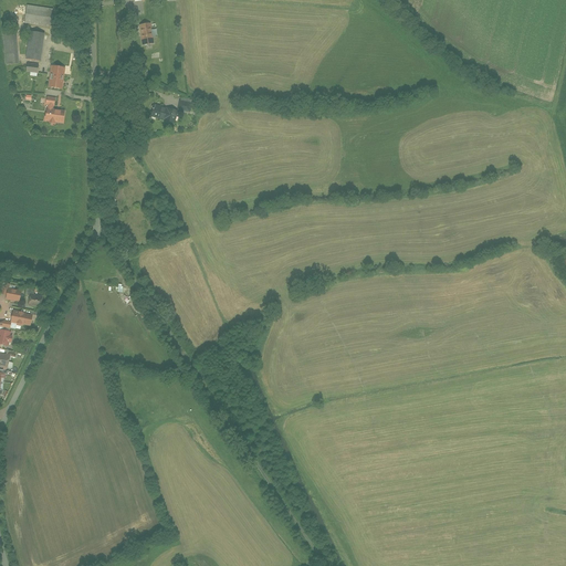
[(55,9),(29,4),(27,23),(52,27),(55,9)]
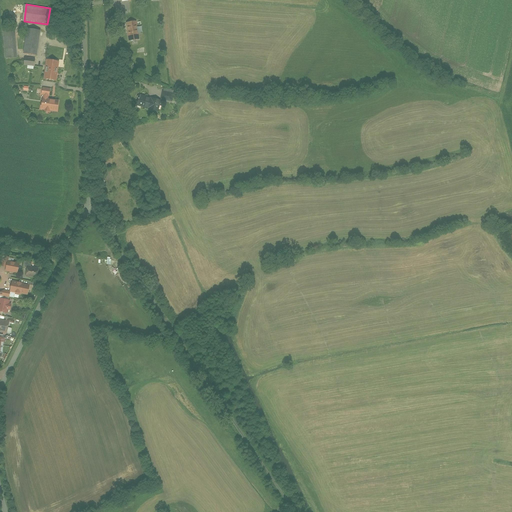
[(137,21),(127,23),(130,41),(140,39),(137,21)]
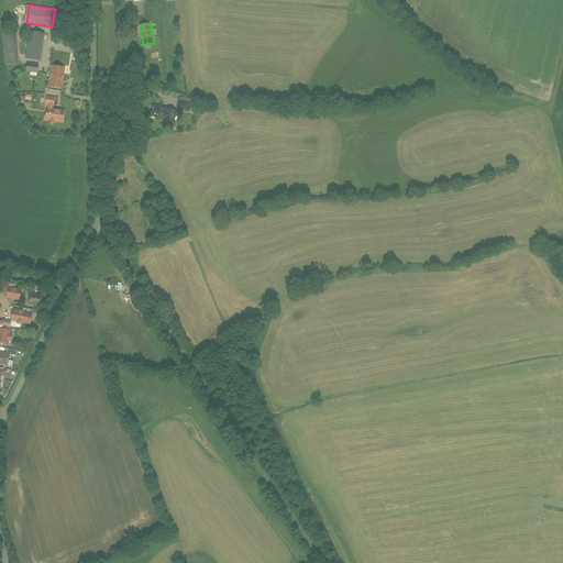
[(45,34),(31,32),(28,57),(42,59),(45,34)]
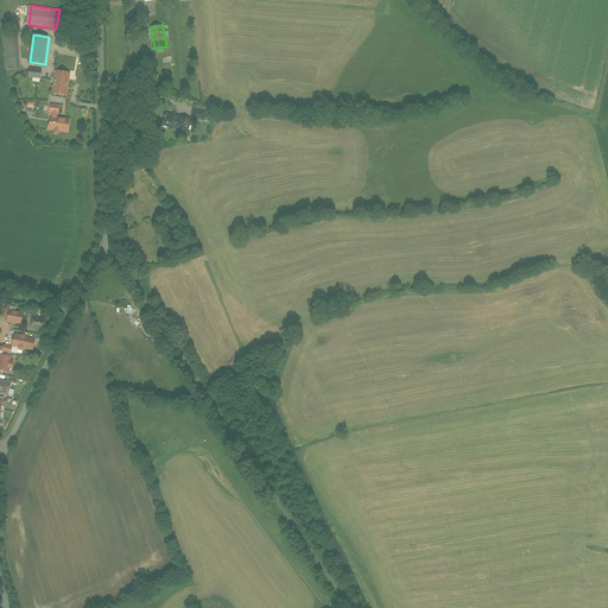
[(21,68),(18,37),(5,38),(8,69),(21,68)]
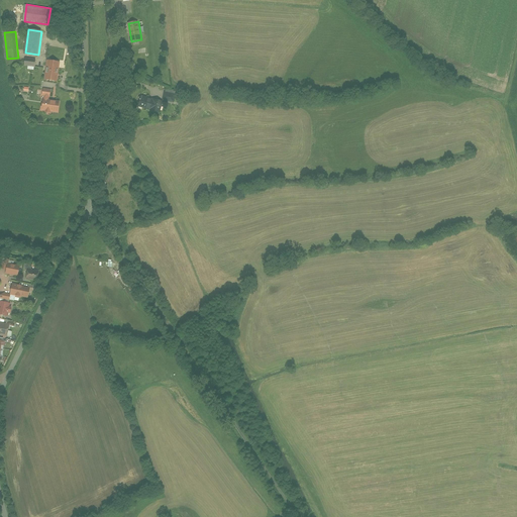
[(36,59),(26,58),(25,65),(35,67),(36,59)]
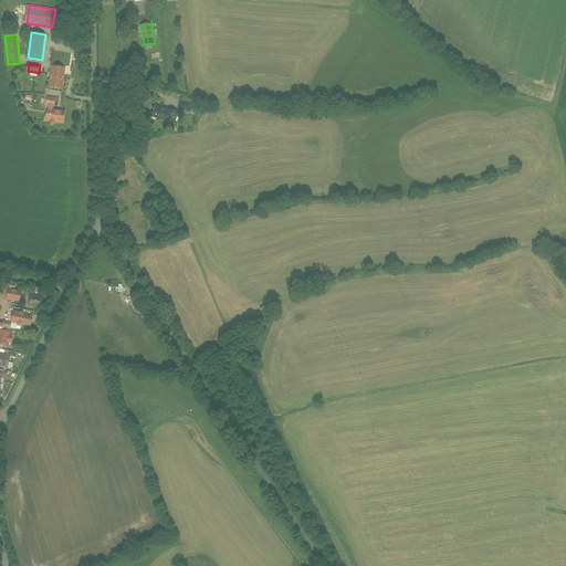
[(66,67),(52,65),(49,87),(63,88),(66,67)]
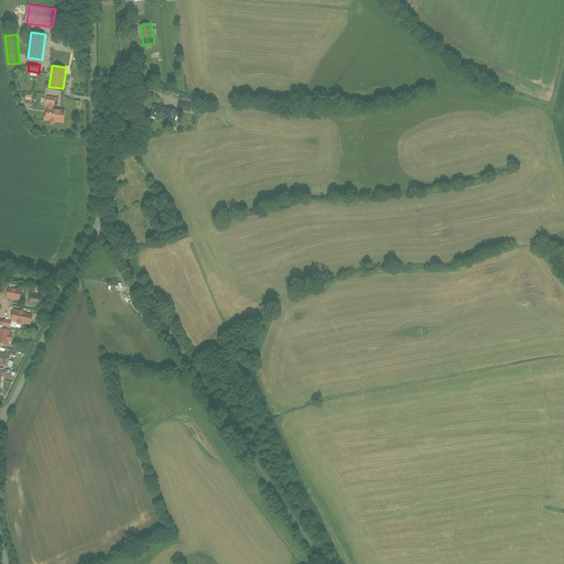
[(56,98),(47,97),(46,105),(49,105),(55,106),(56,98)]
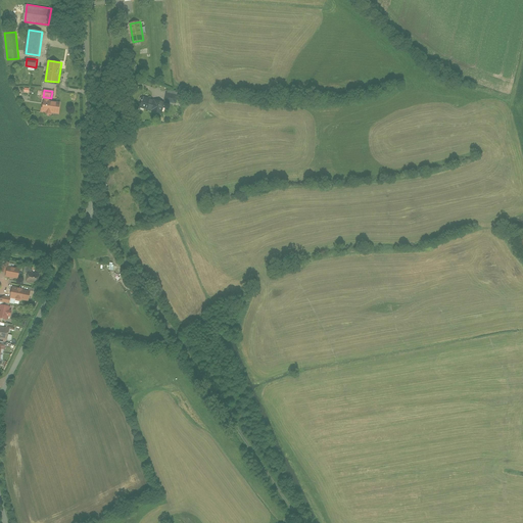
[(179,93),(169,91),(167,101),(176,103),(179,93)]
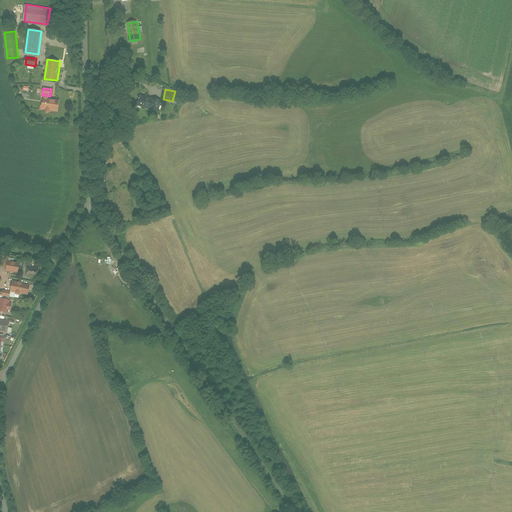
[(42,98),(41,109),(45,110),(45,111),(52,112),(52,111),(58,112),(60,100),(49,99),(50,96),(44,95),(44,98),(42,98)]
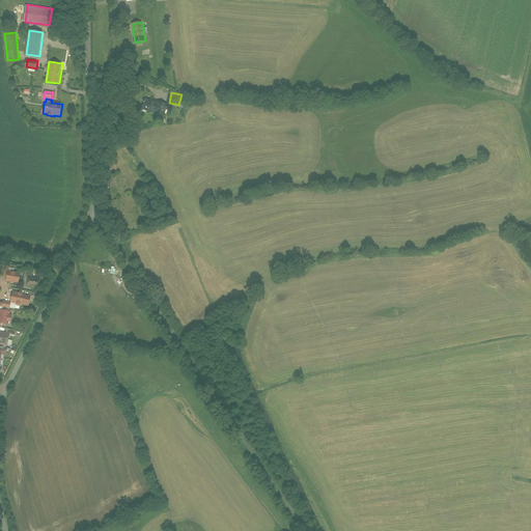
[(158,103),(145,100),(142,109),(155,112),(155,113),(163,116),(166,105),(158,103)]
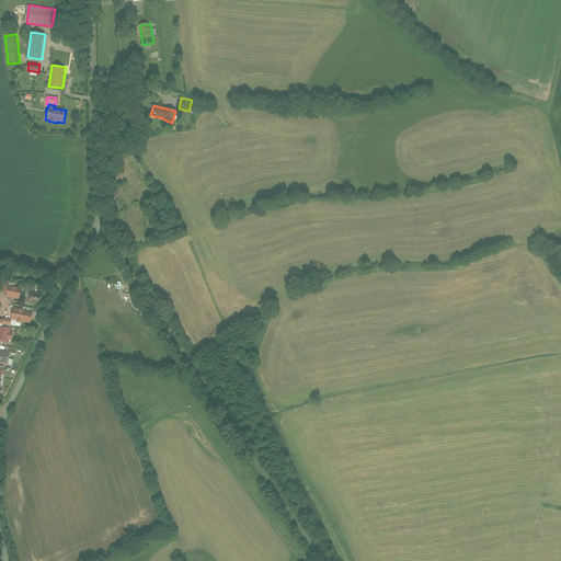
[(7,293),(7,297),(21,299),(22,289),(8,286),(9,284),(2,283),(1,292),(7,293)]
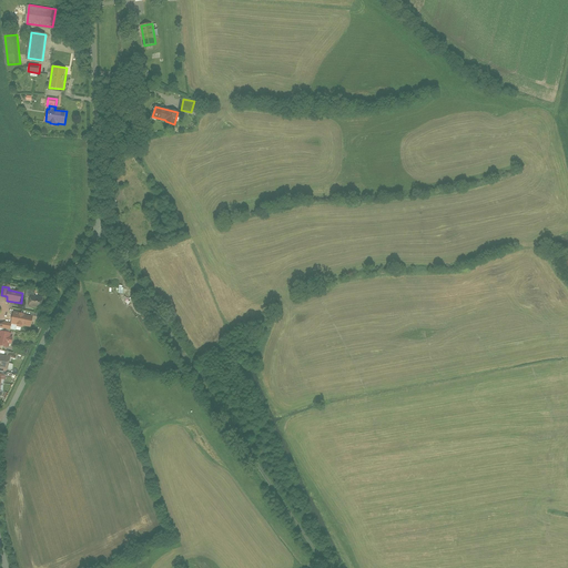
[(30,296),(28,306),(40,310),(42,298),(30,296)]
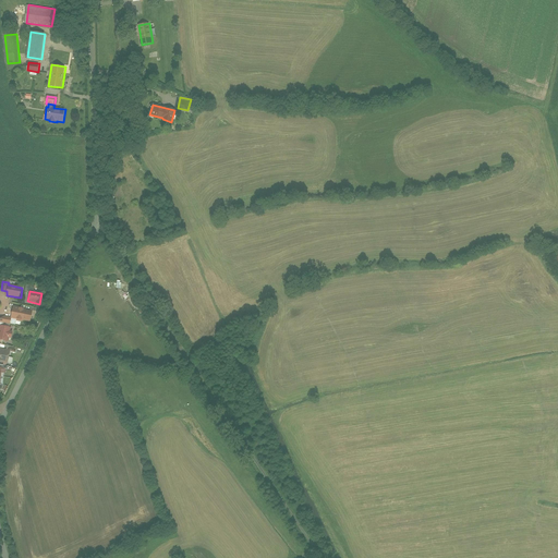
[(2,315),(1,322),(10,324),(11,318),(29,323),(32,310),(13,306),(11,317),(2,315)]
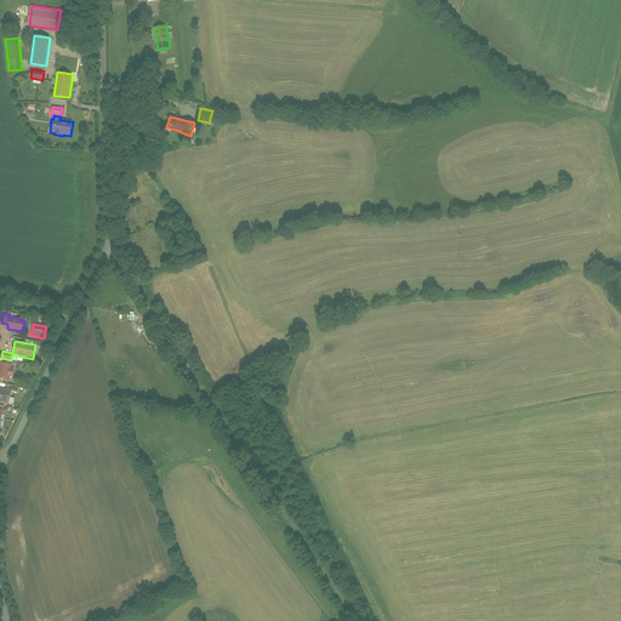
[(0,363),(0,379),(10,381),(12,365),(0,363)]
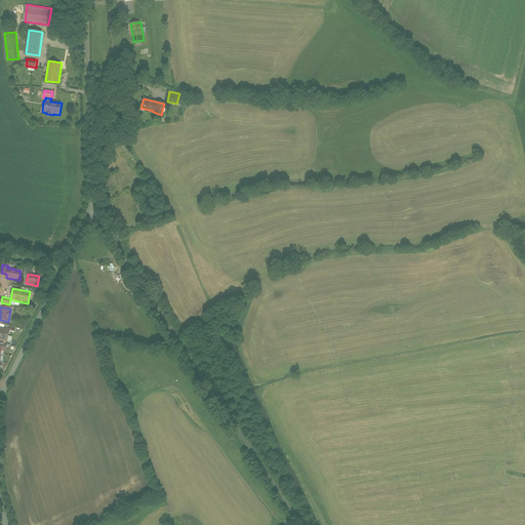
[(0,327),(0,340),(7,342),(9,331),(14,332),(15,327),(7,326),(6,329),(0,327)]
